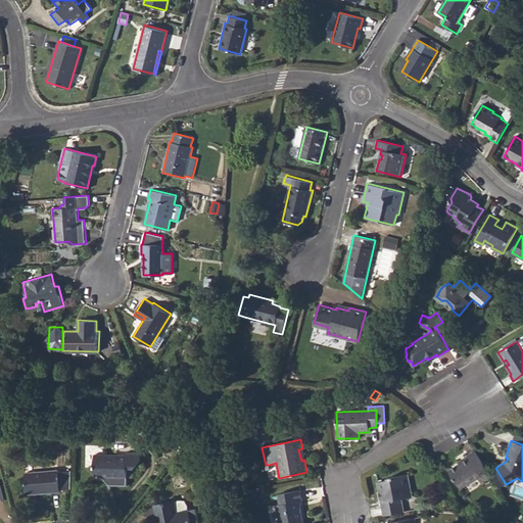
[(460,464),(449,470),(461,487),(477,477),(481,482),(491,477),(475,449),(467,455),(469,458),(460,464)]
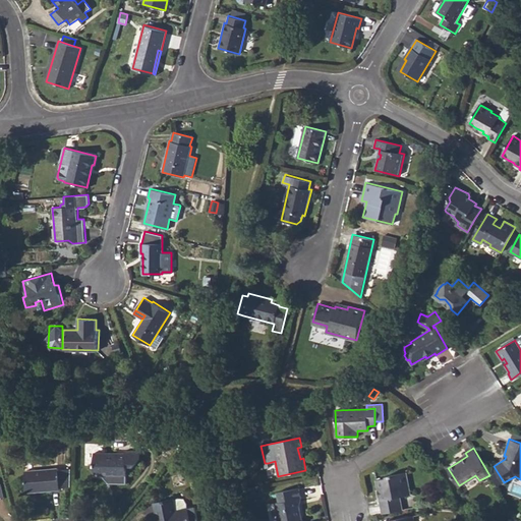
[(105,477),(105,475),(110,474),(127,474),(127,471),(130,471),(140,459),(140,451),(125,451),(125,454),(94,453),(94,477),(105,477)]
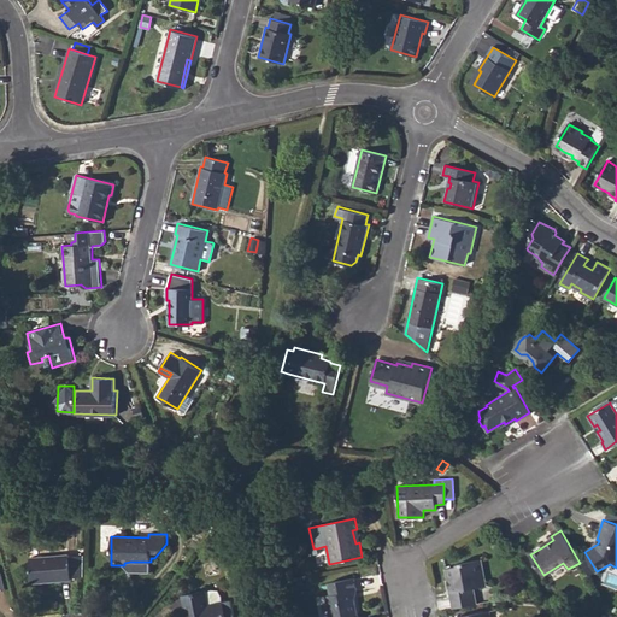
[(540,542),(542,547),(553,540),(551,536),(540,542)]
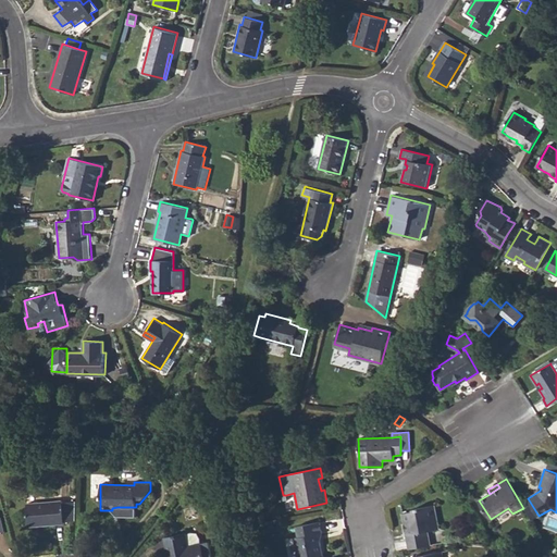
[(75,519),(75,502),(63,503),(63,500),(26,504),(28,525),(64,522),(64,519),(75,519)]
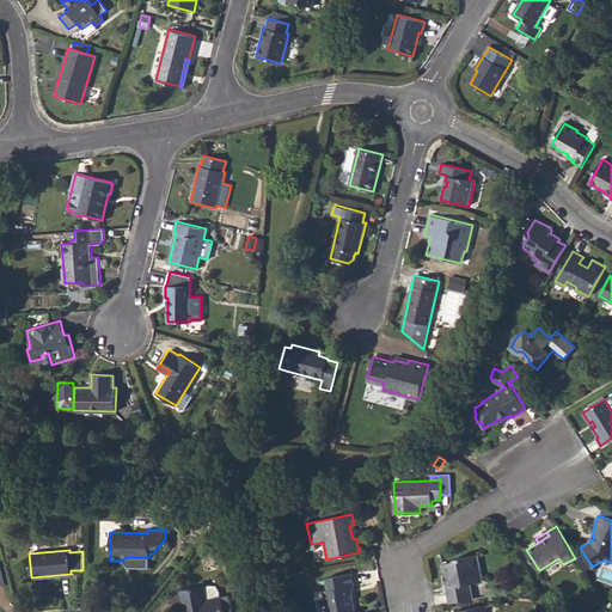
[(448,604),(472,599),(469,583),(481,581),(476,556),(453,560),(453,562),(442,564),(444,575),(446,575),(448,583),(446,585),(448,604)]
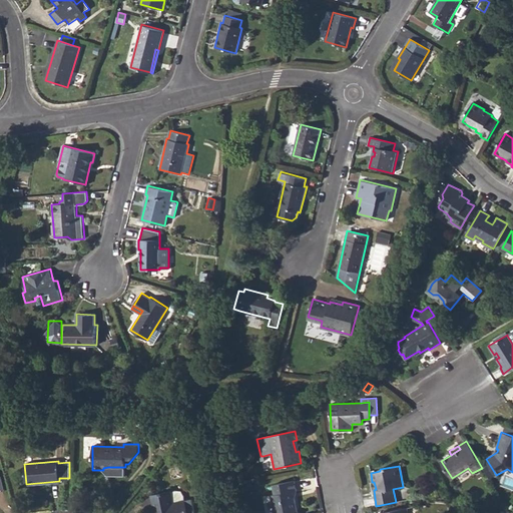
[(198,480),(200,493),(207,491),(204,479),(198,480)]
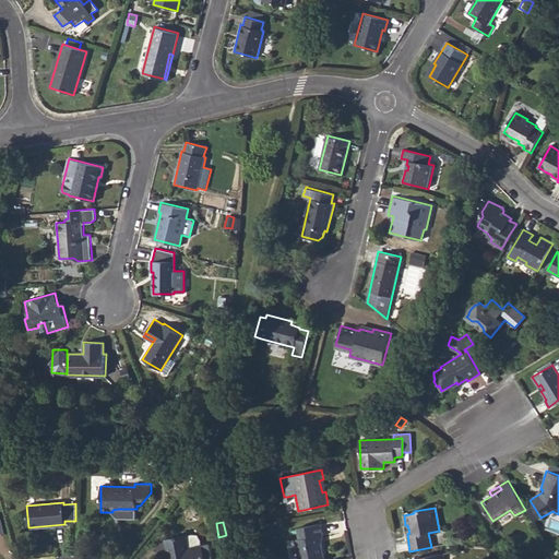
[(299,558),(322,558),(320,543),(318,543),(316,536),(323,535),(321,524),(298,528),(299,538),(296,539),(299,558)]
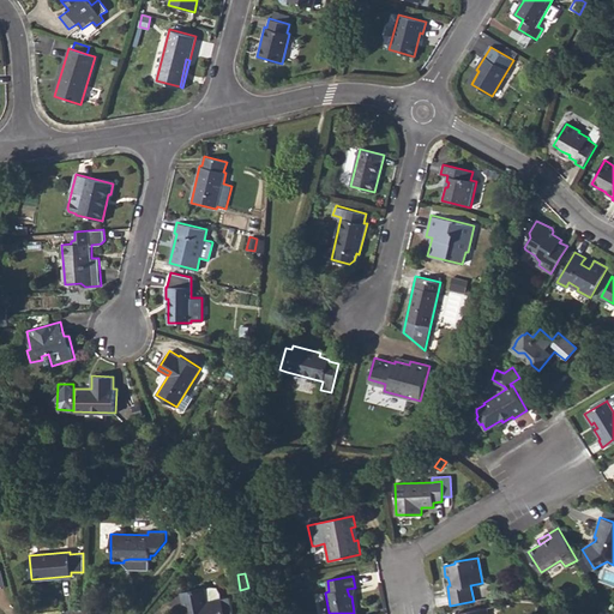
[(205,588),(208,602),(222,600),(220,591),(218,590),(216,588),(214,588),(212,587),(210,588),(205,588)]
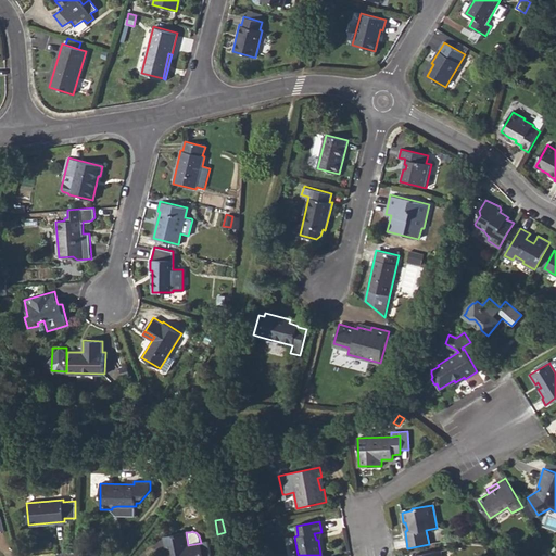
[(186,532),(164,536),(167,555),(202,555),(201,543),(188,545),(186,532)]
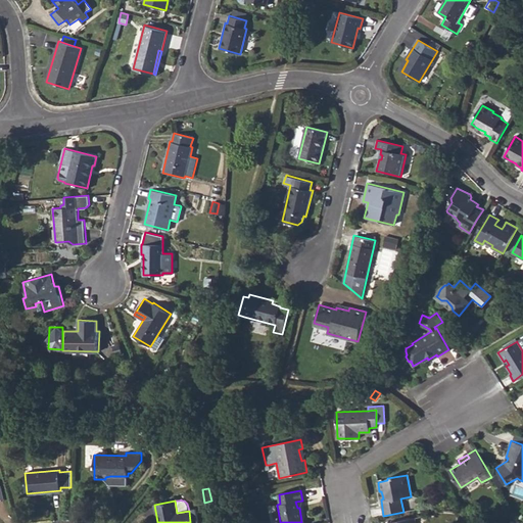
All buildings are outlined.
